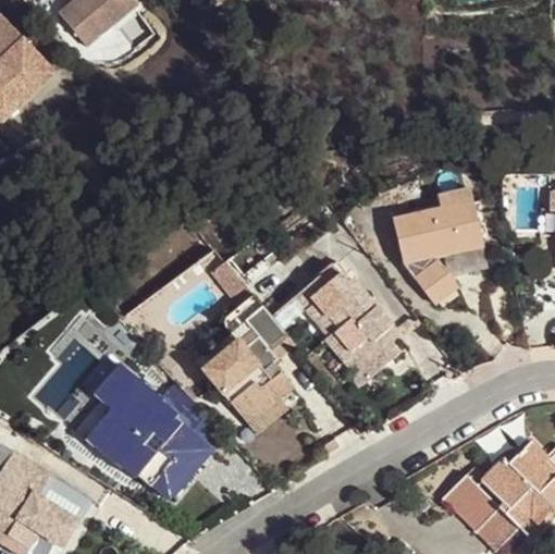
[(61,12),(88,46),(140,3),(137,0),(76,0),(61,12)]
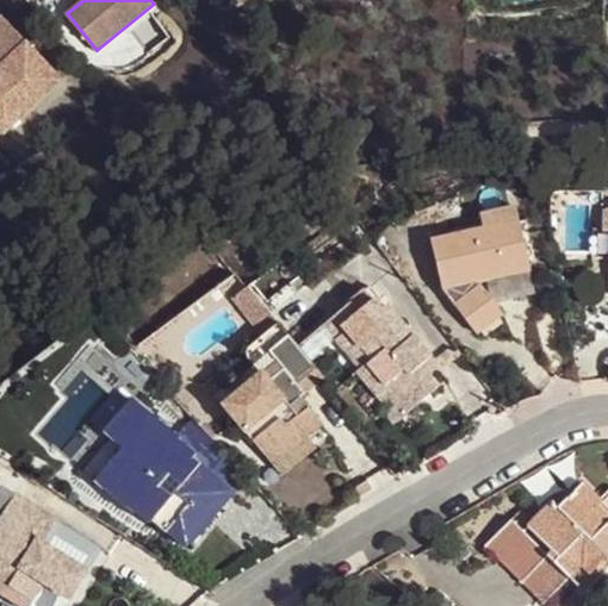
[(59,77),(0,14),(0,129),(1,130),(59,77)]
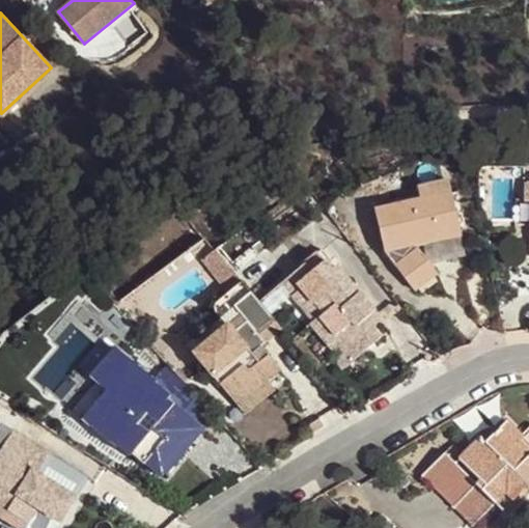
[(417,186),(419,197),(449,190),(446,178),(417,186)]
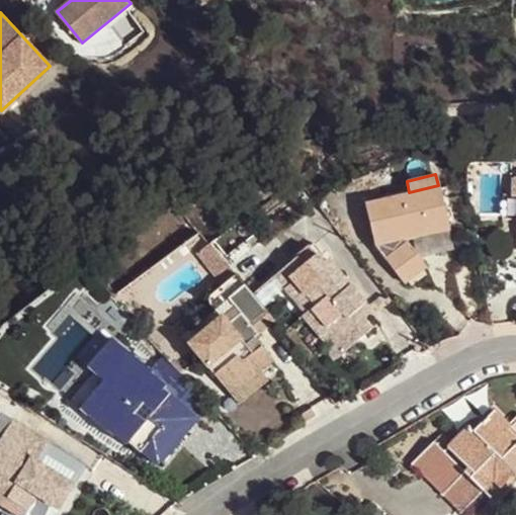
[(409,192),(364,203),(374,243),(403,280),(425,264),(405,237),(448,226),(438,185),(409,192)]
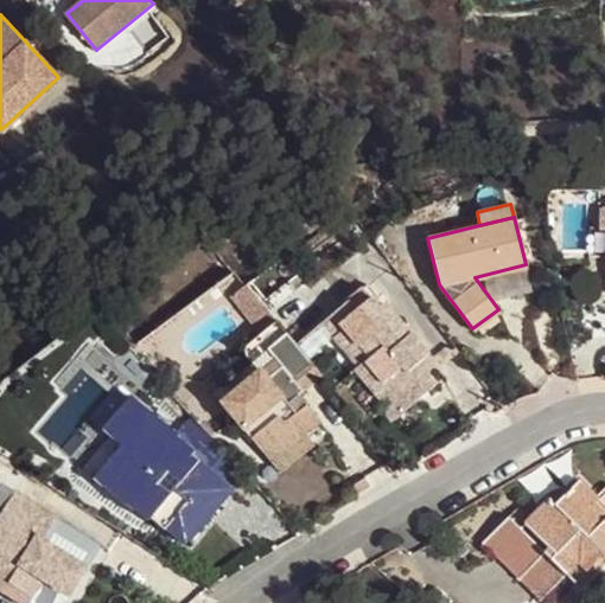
[(258,331),(273,318),(243,282),(228,296),(258,331)]
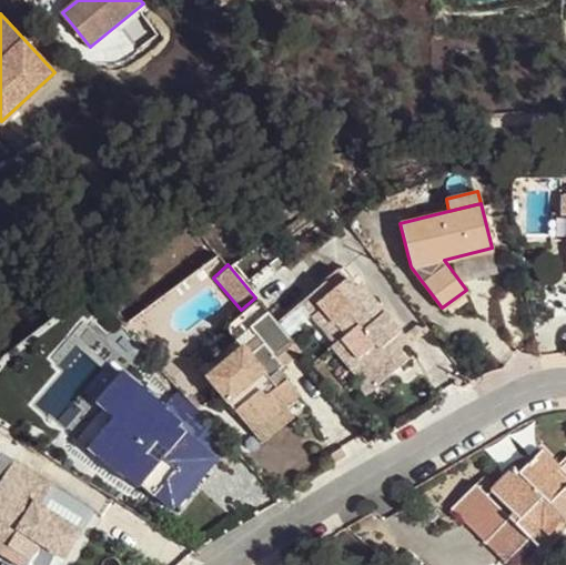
[(313,313),(351,282),(339,268),(297,302),(310,316),(304,320),(326,346),(329,344),(354,375),(352,377),(364,392),(376,382),(339,336),(335,339),(313,313)]
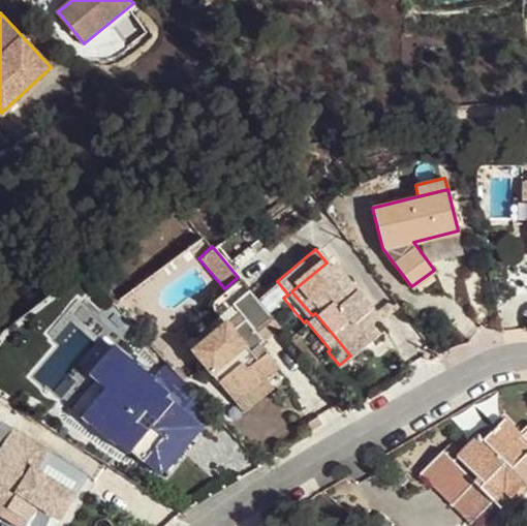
[(327,263),(291,291),(312,315),(315,313),(350,356),(378,333),(371,323),(379,316),(334,261),(330,266),(327,263)]
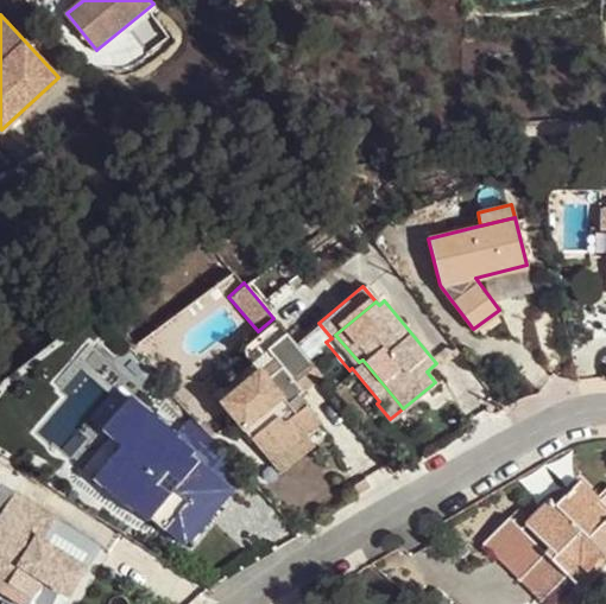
[(321,372),(273,318),(258,331),(246,342),(242,347),(242,353),(245,356),(257,370),(220,400),(262,451),(281,451),(303,431),(320,418),(296,392),(321,372)]
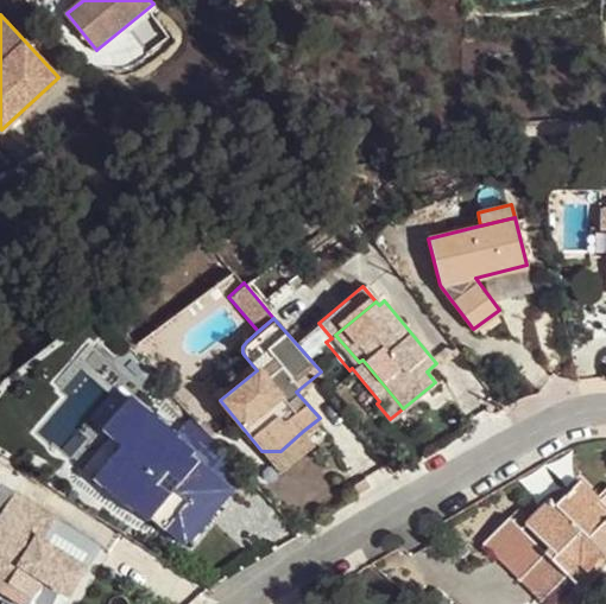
[(182,432),(136,394),(107,430),(113,434),(87,469),(138,510),(139,508),(153,519),(156,516),(170,528),(172,526),(191,541),(226,498),(213,488),(222,476),(231,482),(244,465),(196,413),(182,432)]
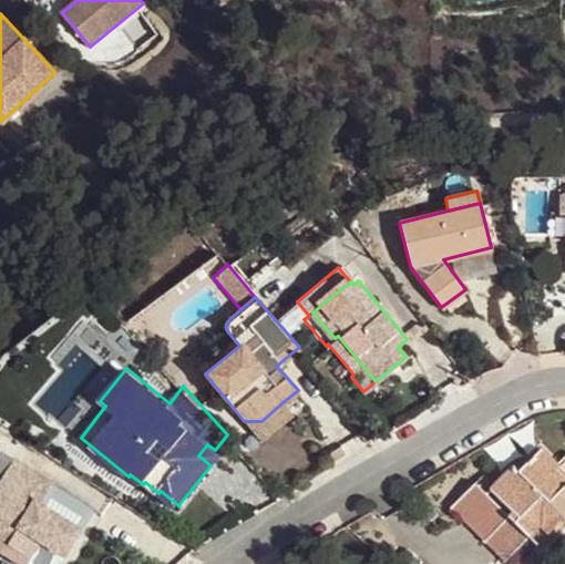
[(262,421),(244,421),(259,440),(293,413),(283,402),(262,421)]
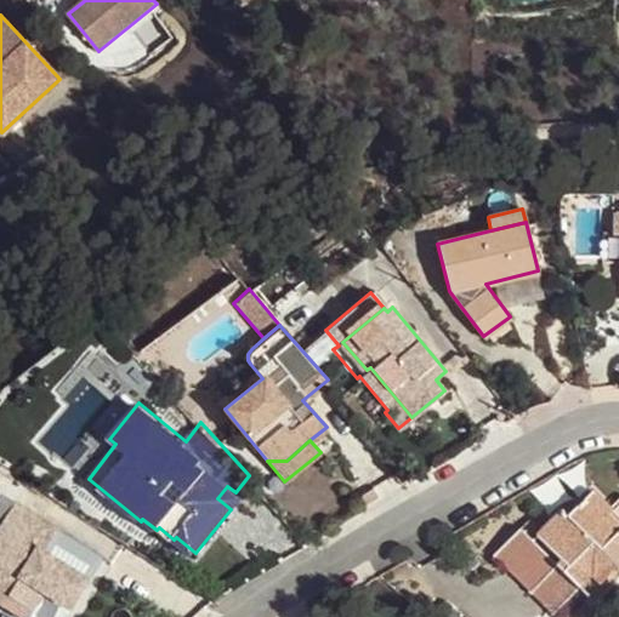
[(579,503),(595,487),(588,480),(573,495),(579,503)]
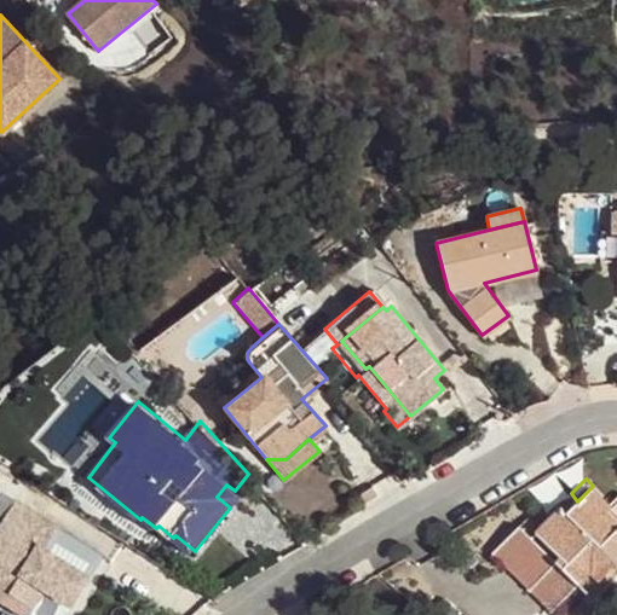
[(230,508),(241,495),(235,491),(226,485),(217,497),(230,508)]
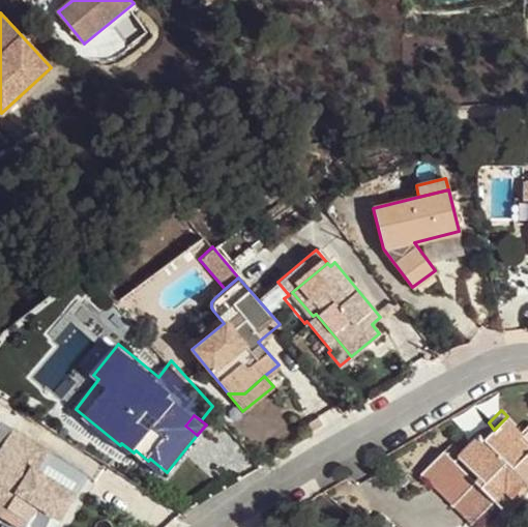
[(527,445),(521,437),(525,433),(507,416),(494,430),(486,437),(480,433),(465,448),(456,459),(445,448),(423,471),(474,522),(496,499),(503,507),(527,480),(527,445)]
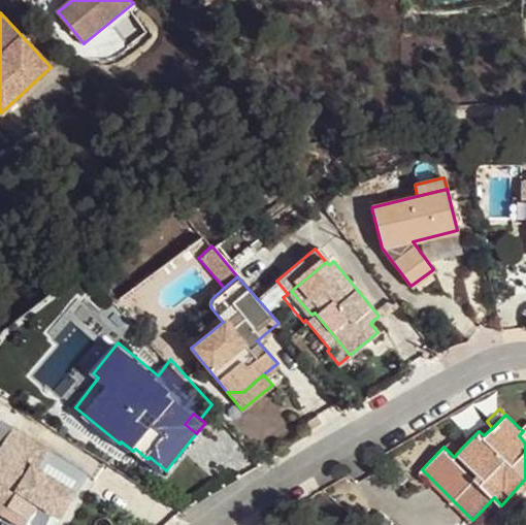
[(0,488),(5,491),(8,486),(15,490),(1,514),(19,524),(20,524),(34,501),(59,516),(73,490),(35,467),(47,448),(0,419),(0,488)]
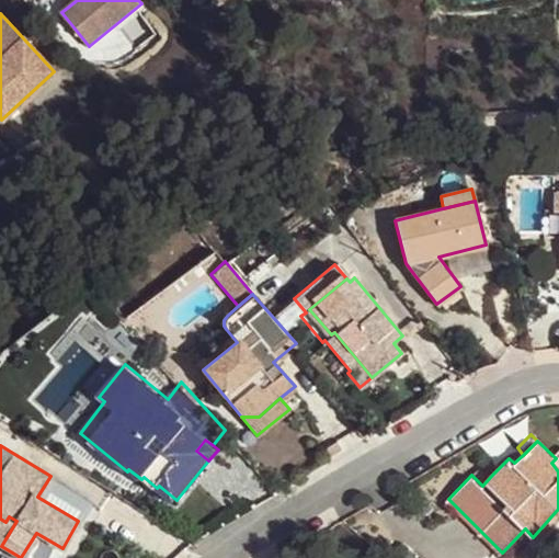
[(482,486),(492,475),(482,465),(471,475),(482,486)]
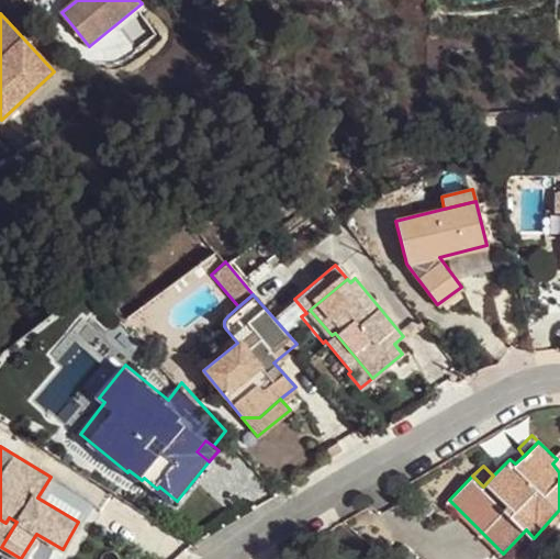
[(538,544),(559,522),(559,510),(534,538),(533,538),(538,544)]
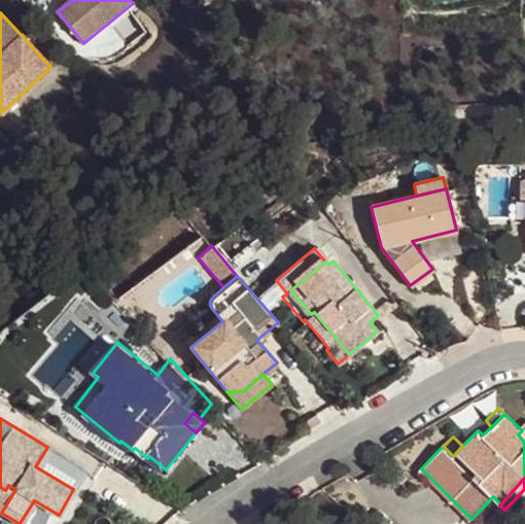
[(5,490),(0,487),(0,512),(1,513),(15,489),(8,485),(5,490)]
